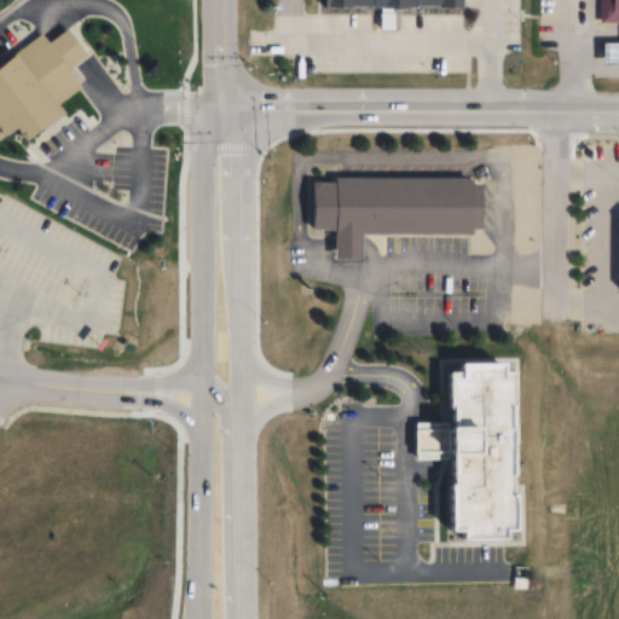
[(618,0),(600,0),(600,19),(618,19),(618,0)]
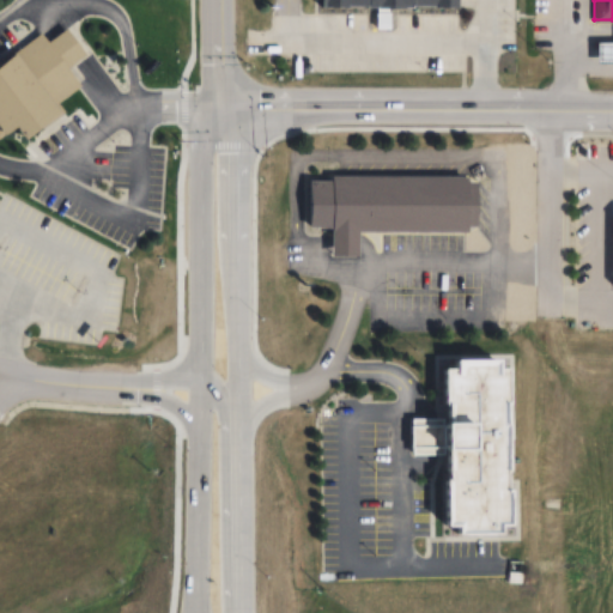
[(0,139),(19,126),(29,138),(67,110),(60,103),(79,89),(70,67),(87,54),(67,26),(49,41),(41,32),(0,64),(0,139)]
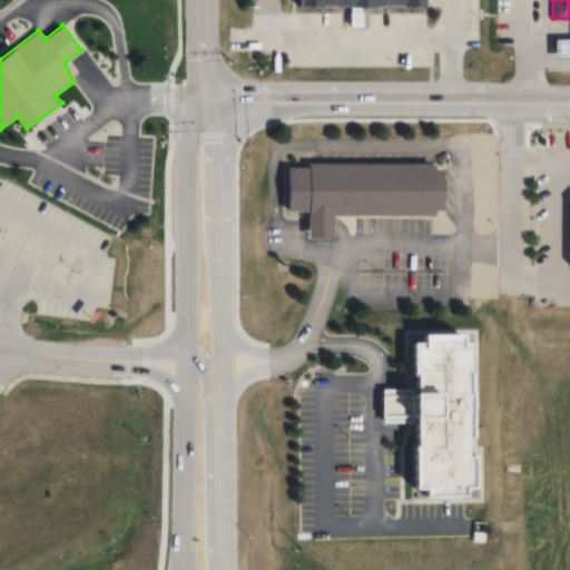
[(569,38),(557,38),(557,58),(569,58),(569,38)]
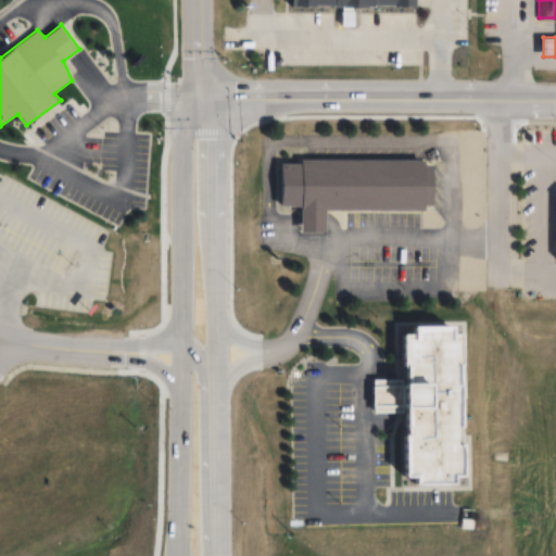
[(302,159),(302,162),(281,162),(281,206),(301,206),(301,232),(327,232),(327,213),(348,213),(418,212),(427,212),(427,206),(433,206),(432,164),(427,164),(427,158),(302,159)]
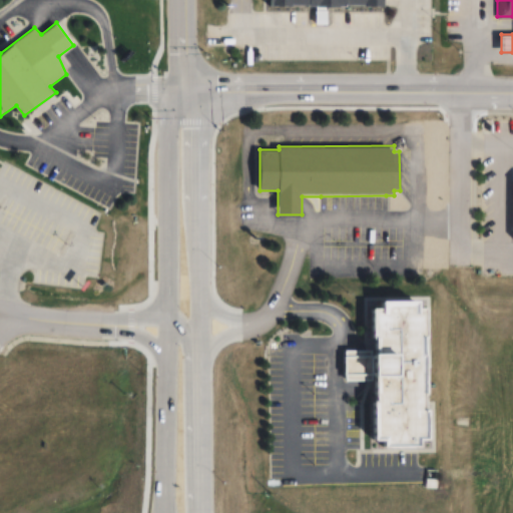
[(385,299),(385,308),(375,308),(375,338),(375,441),(386,441),(386,445),(424,445),(424,437),(431,437),(431,296),(422,296),(422,299),(385,299)]
